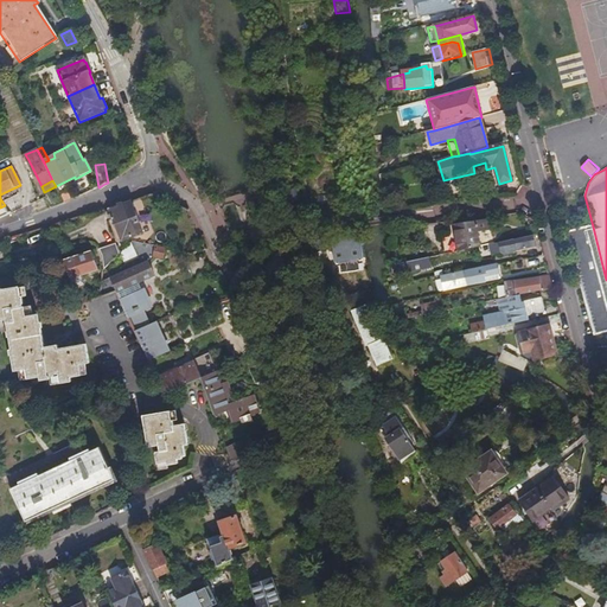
[(61,197),(64,203),(71,200),(68,193),(61,197)]
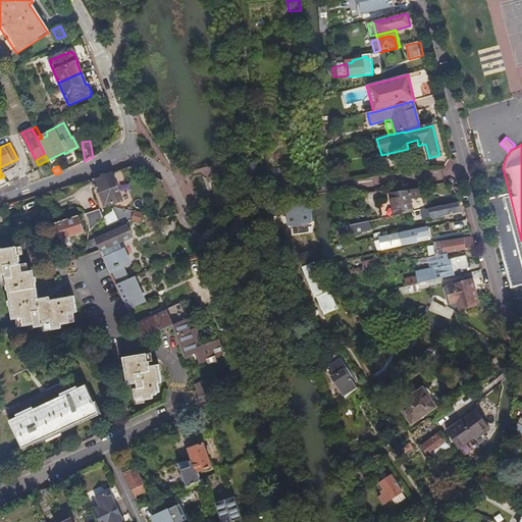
[(212,173),(209,166),(200,169),(202,176),(208,192),(210,193),(210,191),(215,190),(215,188),(211,174),(212,173)]
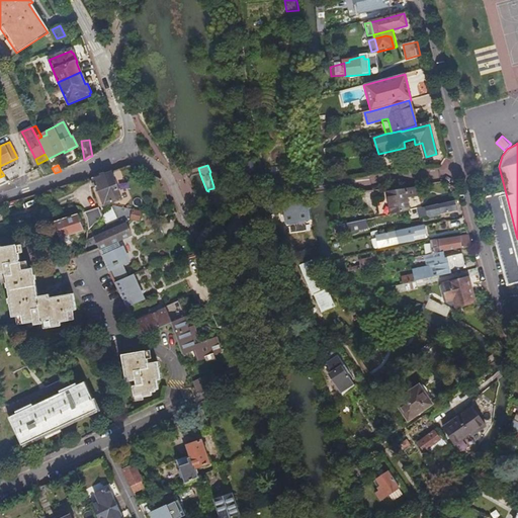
[(189,195),(194,193),(195,192),(194,190),(195,187),(195,186),(192,178),(193,177),(190,171),(190,170),(182,172),(183,174),(189,195)]
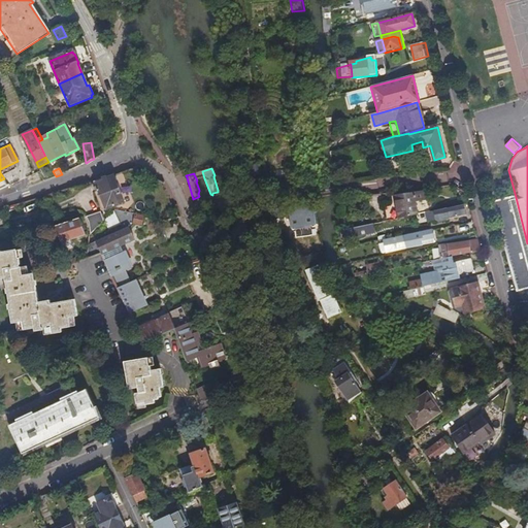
[(111,176),(96,183),(99,191),(95,193),(103,211),(124,203),(113,176),(111,176)]
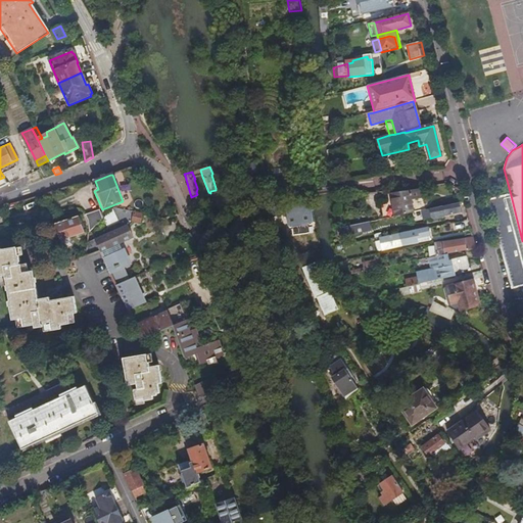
[(498,180),(501,190),(507,188),(505,179),(498,180)]
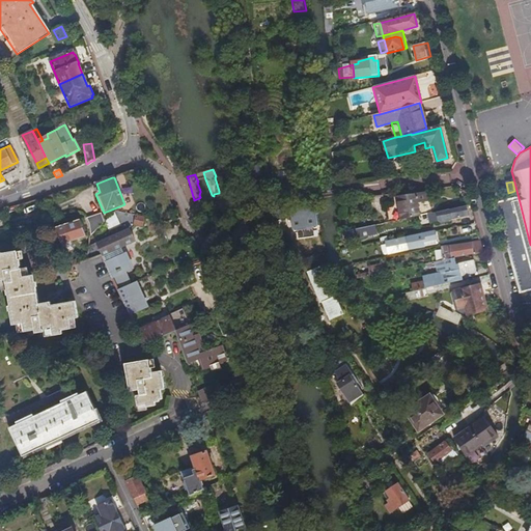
[(401,220),(420,217),(419,203),(430,202),(428,193),(397,196),(401,220)]
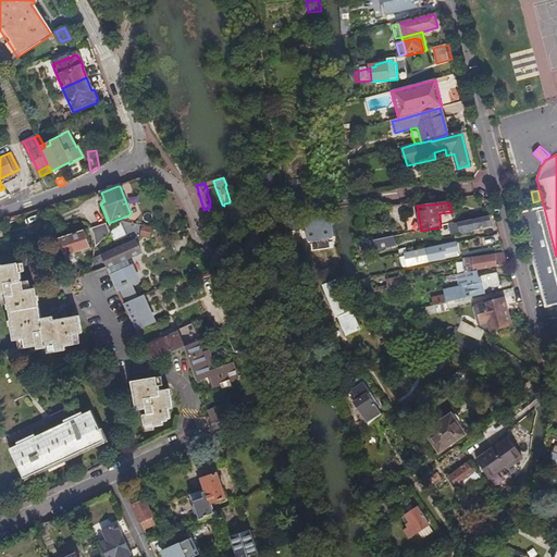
[(521,213),(522,219),(546,309),(556,306),(556,257),(544,208),(521,213)]
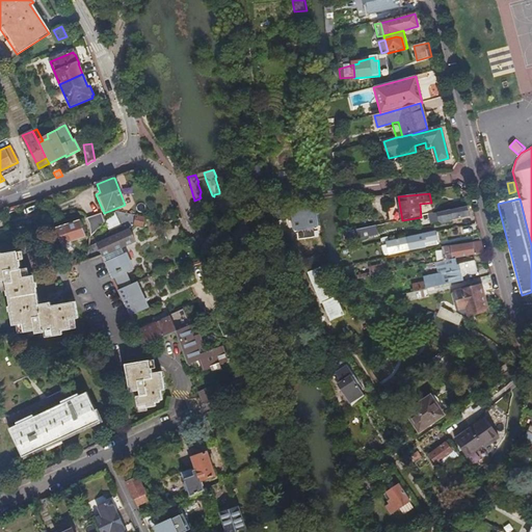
[(319,224),(316,205),(295,208),(297,228),(319,224)]
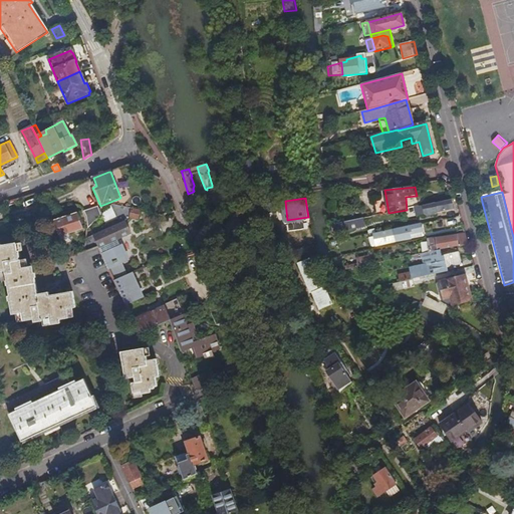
[(453,210),(451,200),(419,207),(420,212),(424,211),(425,214),(427,215),(453,210)]
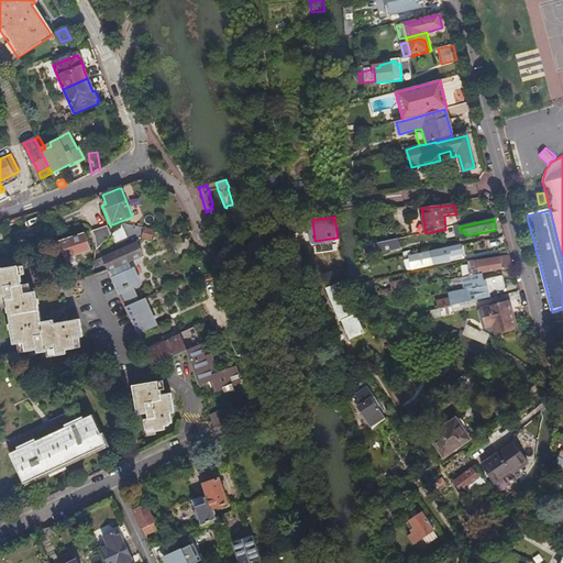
[(122,224),(132,245),(138,243),(142,239),(151,241),(153,231),(122,224)]
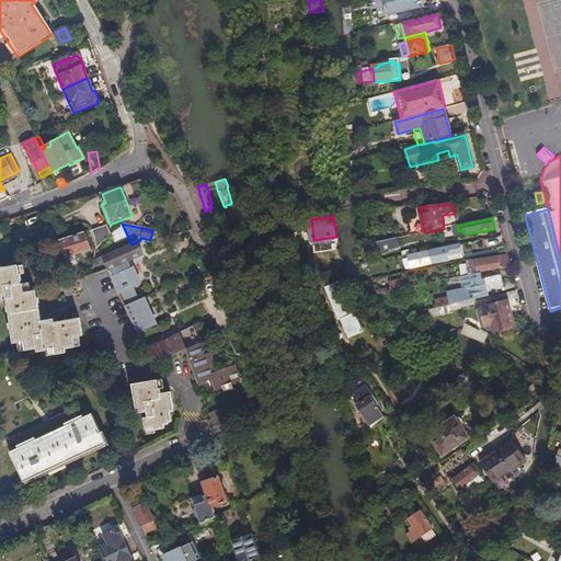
[(105,226),(91,231),(94,237),(95,250),(110,236),(105,226)]
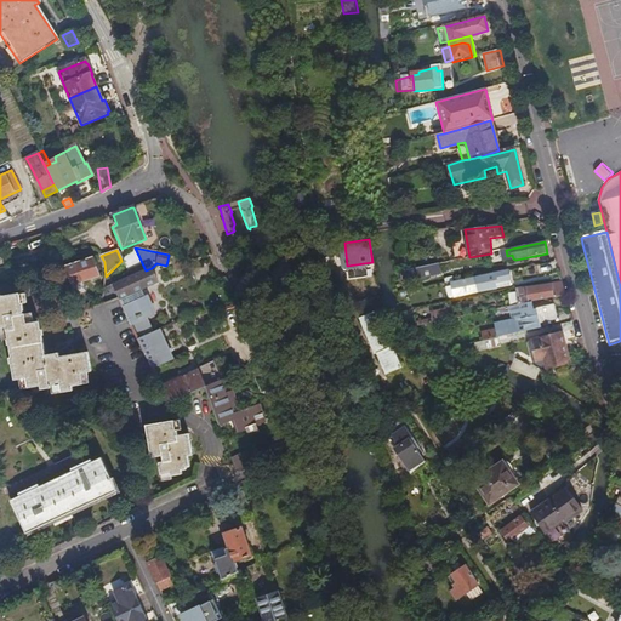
[(63,267),(64,268),(70,285),(100,277),(92,257),(63,267)]
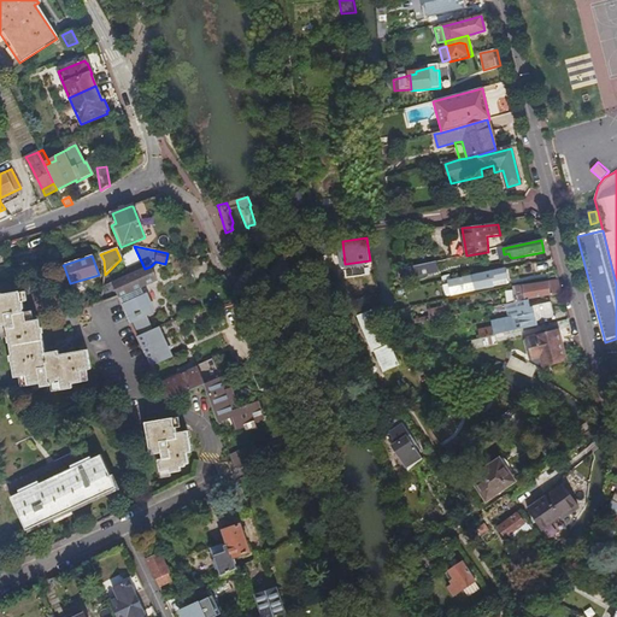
[(435,263),(417,266),(418,276),(438,272),(435,263)]
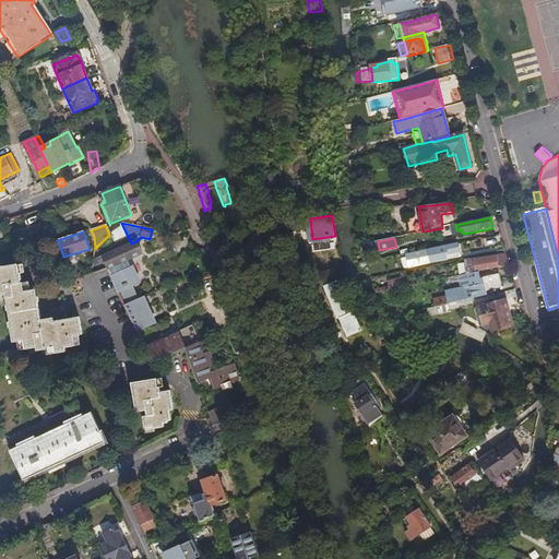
[(93,260),(92,274),(107,269),(117,290),(137,282),(128,260),(142,254),(137,241),(131,244),(93,260)]
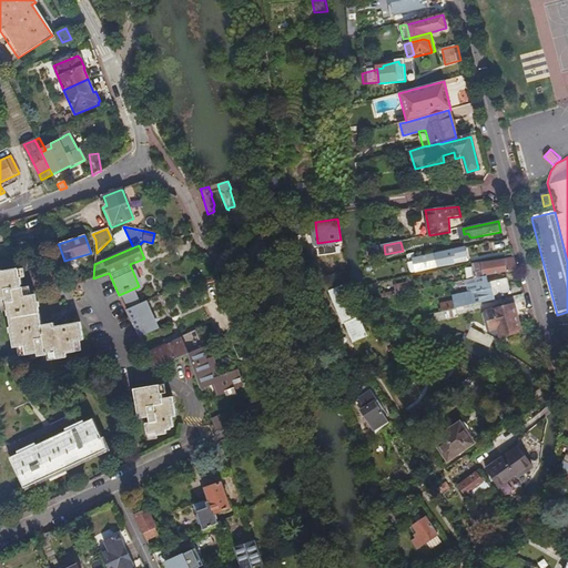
[(465,249),(414,259),(416,272),(467,261),(465,249)]
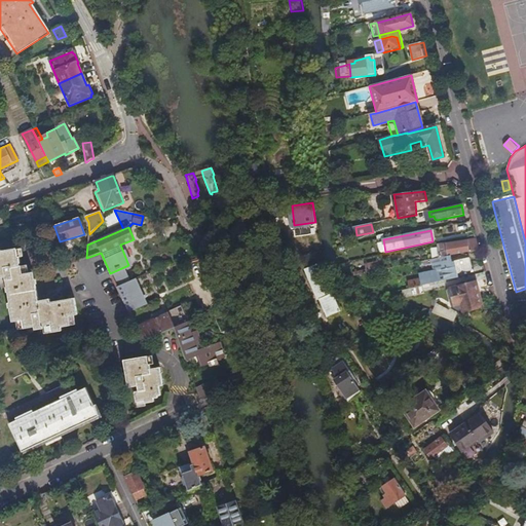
[(451,257),(479,251),(476,238),(438,247),(441,259),(451,257)]
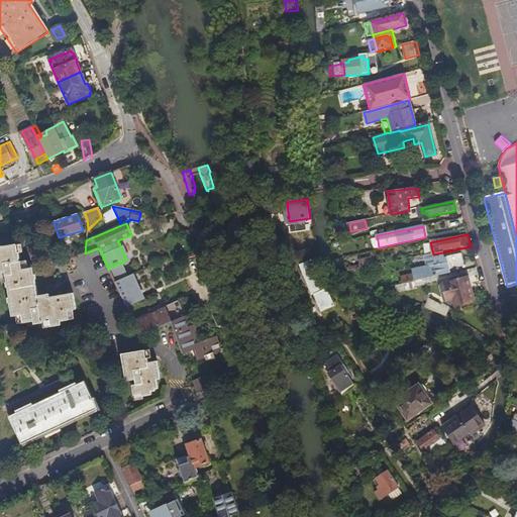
[(0,282),(3,282),(4,285),(5,285),(7,296),(6,296),(7,301),(8,301),(11,314),(15,313),(17,321),(25,319),(27,327),(34,325),(34,324),(41,323),(43,328),(62,324),(61,320),(75,318),(73,308),(77,308),(73,292),(48,296),(48,294),(37,296),(33,280),(34,279),(33,275),(32,275),(31,268),(27,269),(25,261),(17,263),(17,260),(18,260),(16,252),(21,251),(19,243),(0,247),(0,246),(0,282)]
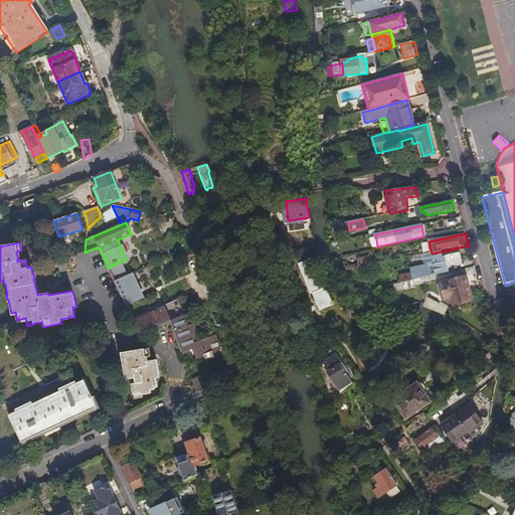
[(400,284),(449,273),(448,267),(463,264),(461,253),(444,256),(442,251),(432,253),(434,265),(411,271),(412,275),(399,277),(400,284)]
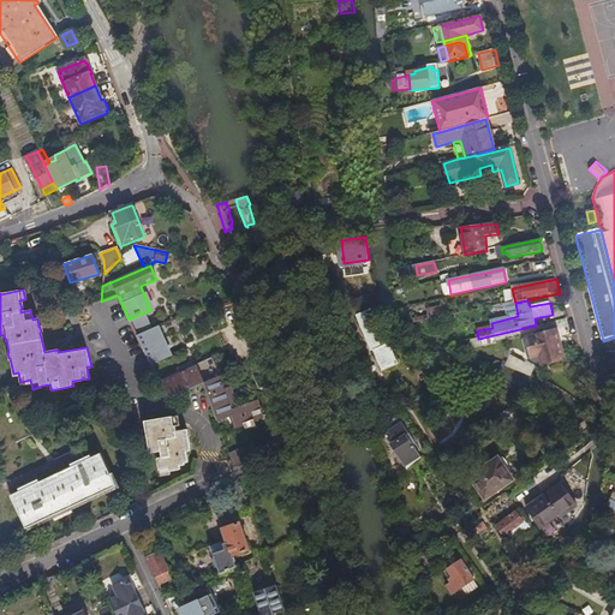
[(201,314),(198,306),(183,311),(184,317),(201,314)]
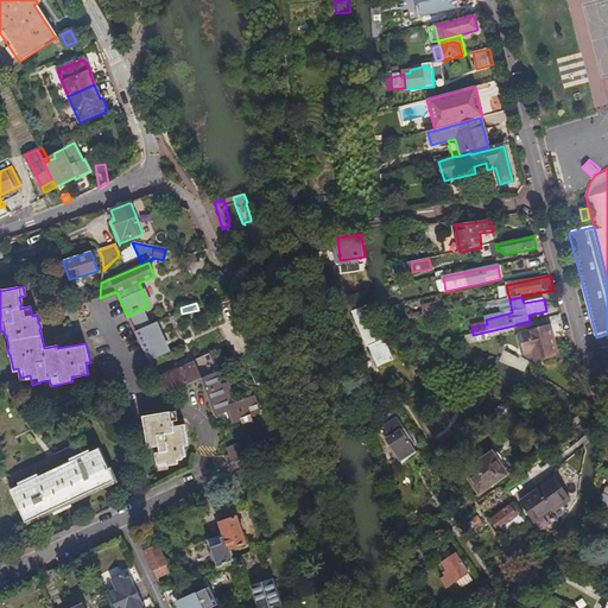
[(424,306),(425,317),(439,314),(437,304),(424,306)]
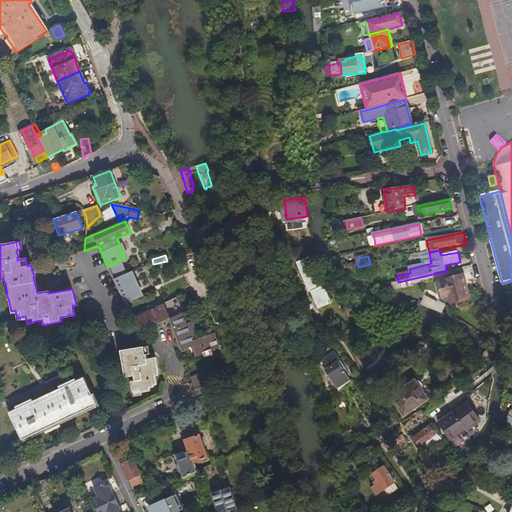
[(113,280),(124,304),(142,296),(130,272),(113,280)]
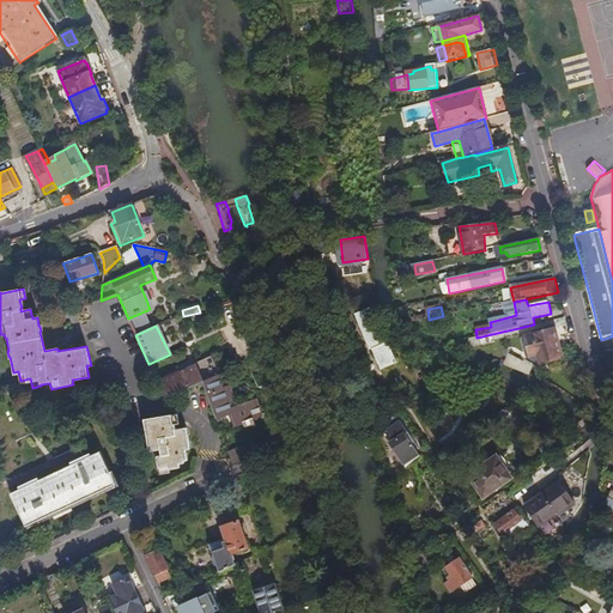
[(536,356),(540,365),(563,359),(554,328),(532,334),(532,335),(523,338),(528,358),(536,356)]
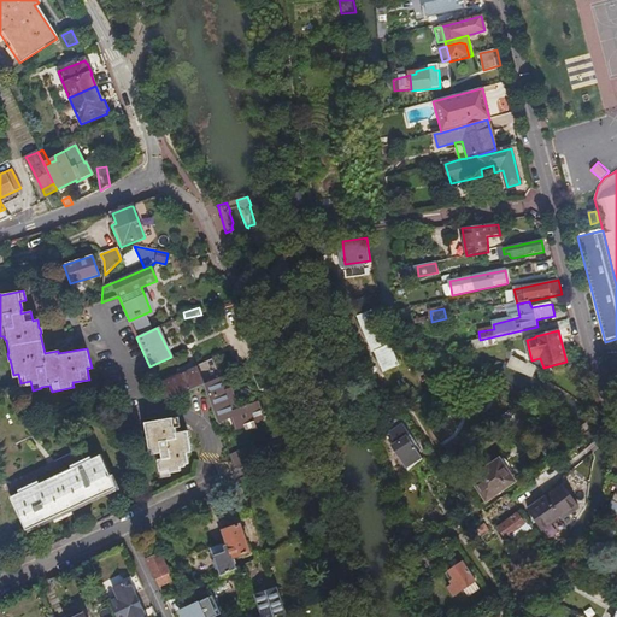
[(378,351),(386,371),(400,365),(393,345),(378,351)]
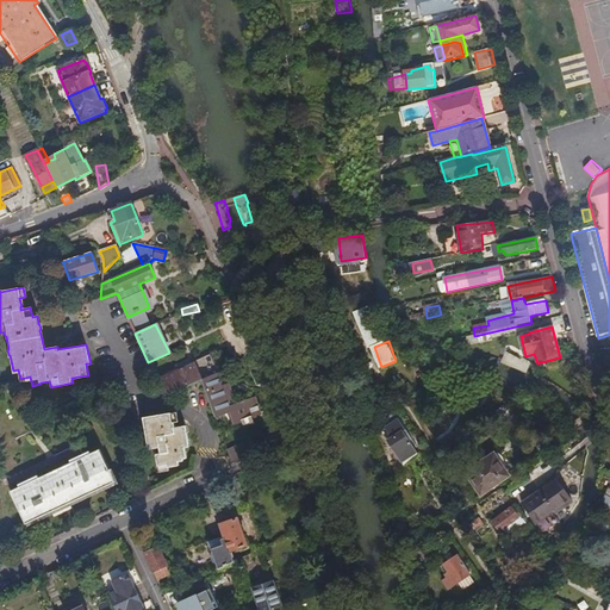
[(533,365),(537,363),(534,354),(526,356),(523,356),(524,360),(533,365)]
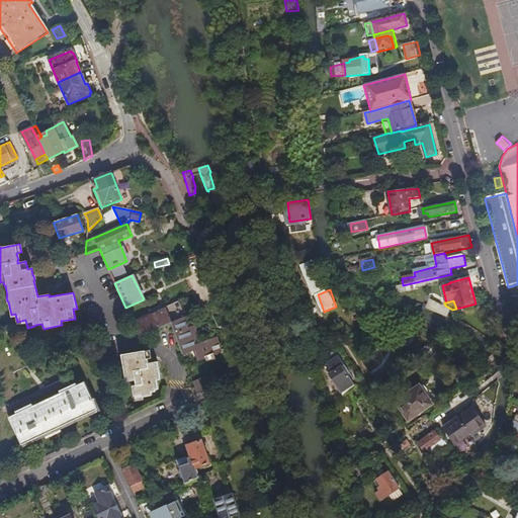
[(183,318),(185,317),(178,301),(165,308),(166,310),(133,324),(139,337),(171,323),(183,318)]
